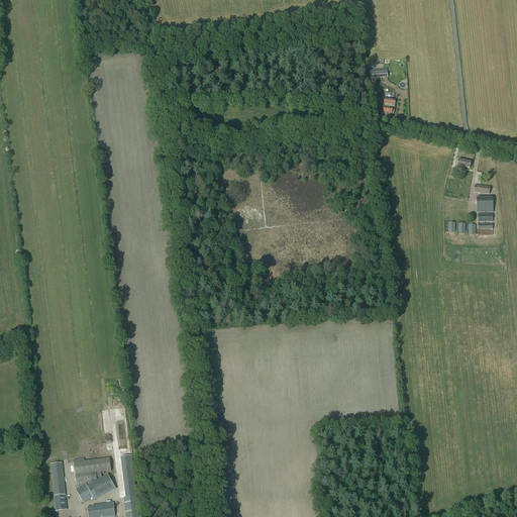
[(395,105),(395,100),(385,99),(384,104),(385,104),(384,113),(392,114),(392,113),(394,114),(394,109),(394,105),(395,105)]
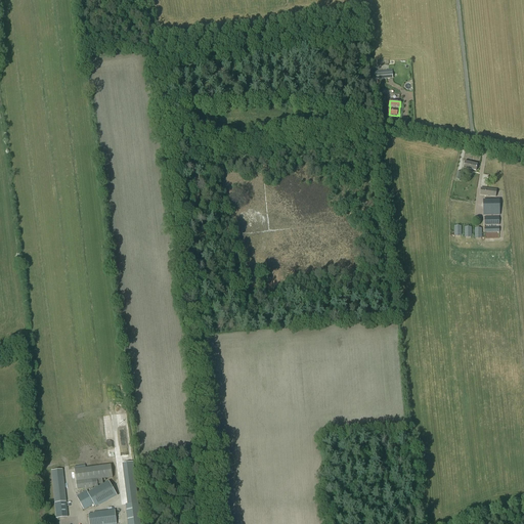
[(476,171),(477,165),(465,162),(463,168),(464,168),(469,170),(468,172),(472,173),(472,170),(476,171)]
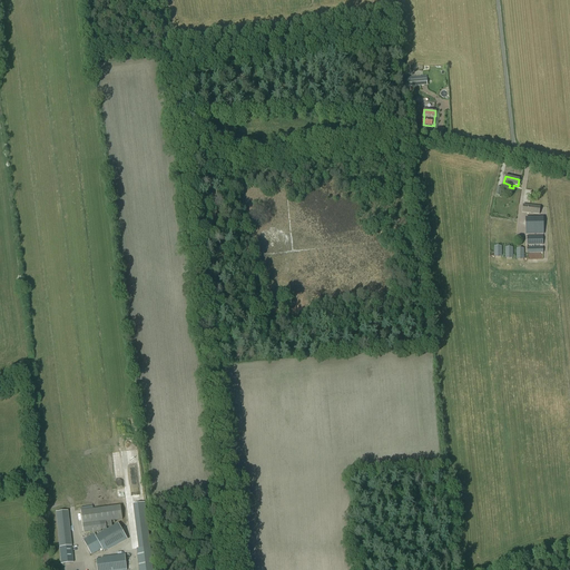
[(539,214),(540,207),(523,205),(522,213),(539,214)]
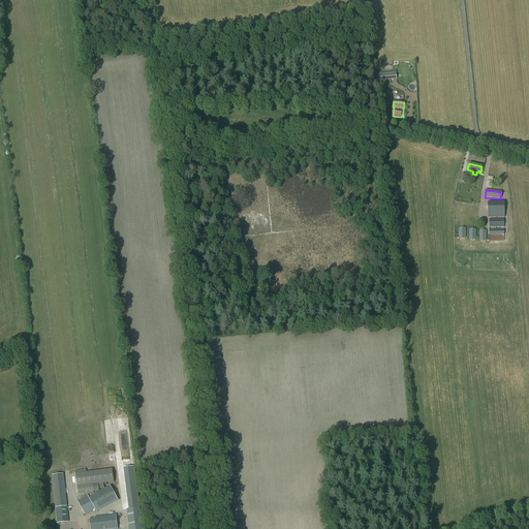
[(488,217),(504,217),(504,204),(488,205),(488,217)]
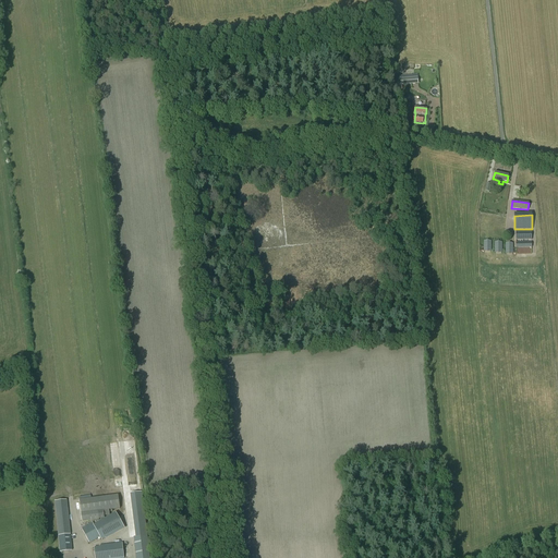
[(516,240),(531,240),(531,231),(516,231),(516,240)]
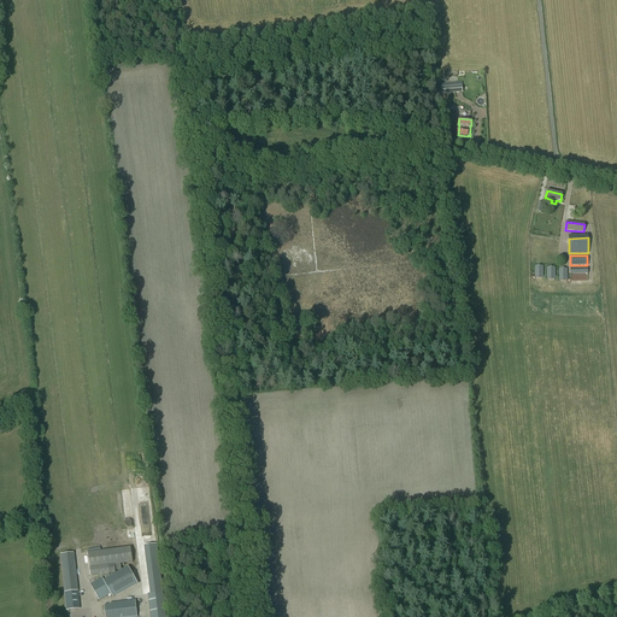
[(90,577),(110,575),(110,574),(116,574),(115,571),(122,570),(121,564),(133,563),(130,548),(88,553),(90,577)]
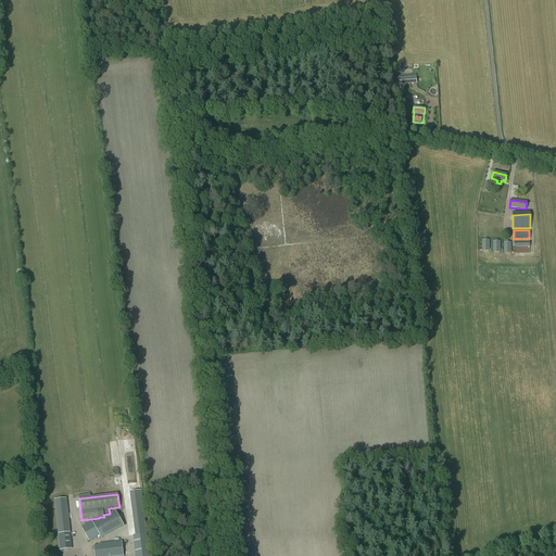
[(66,498),(54,500),(60,554),(62,554),(62,552),(63,552),(63,550),(72,548),(66,498)]
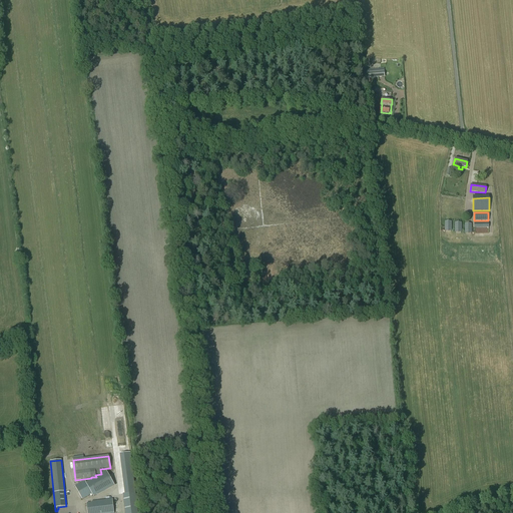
[(85,481),(75,486),(82,499),(92,494),(93,497),(114,486),(106,472),(86,483),(85,481)]
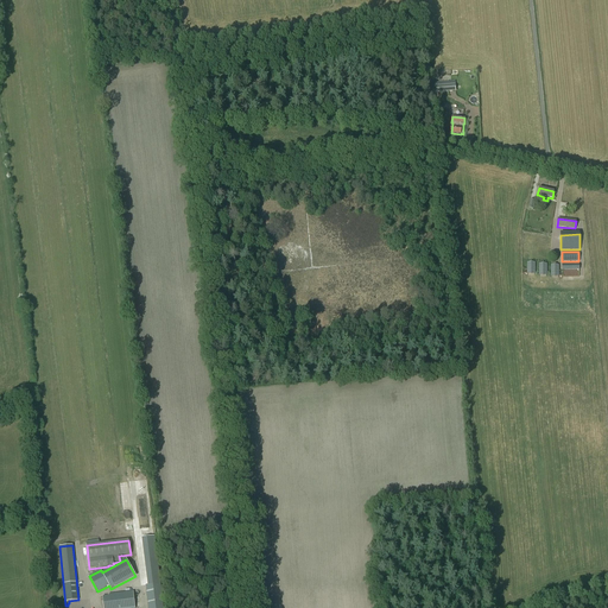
[(149,586),(146,586),(149,607),(163,607),(160,584),(151,586),(149,586)]
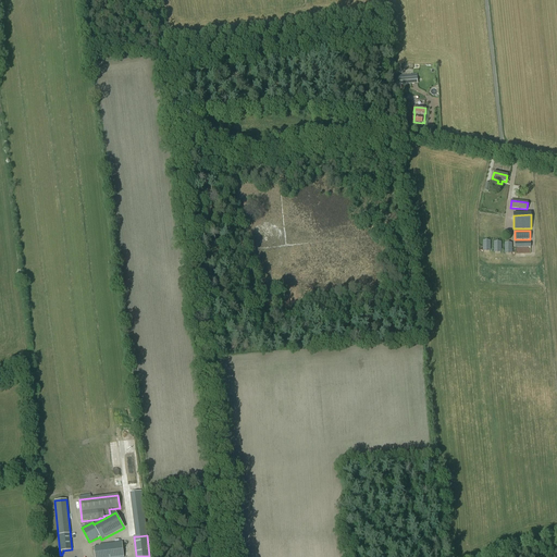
[(95,556),(123,556),(123,543),(120,543),(94,546),(95,556)]
